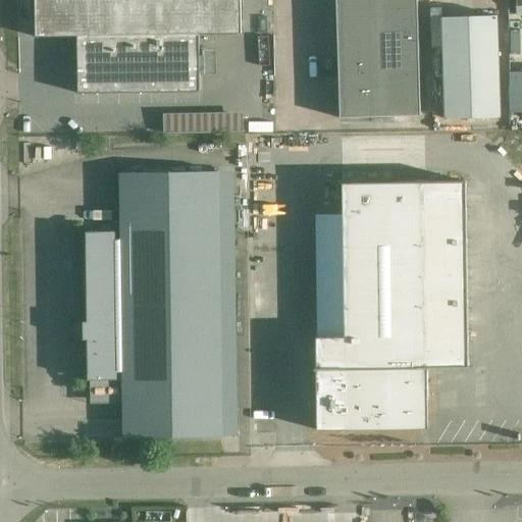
[(241,34),(240,0),(35,0),(36,38),(76,37),(199,35),(241,34)]
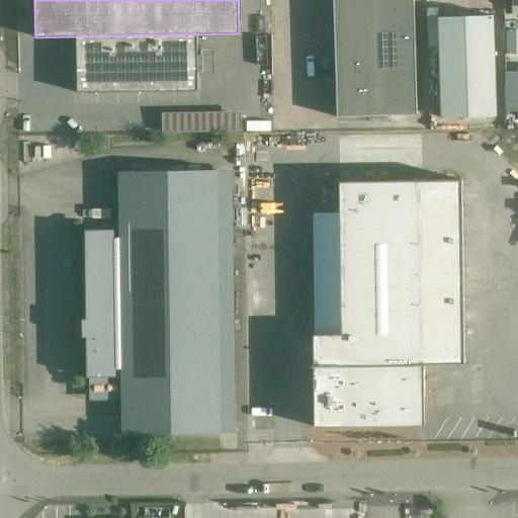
[(331,0),(332,10),(332,33),(412,31),(410,0),(331,0)]
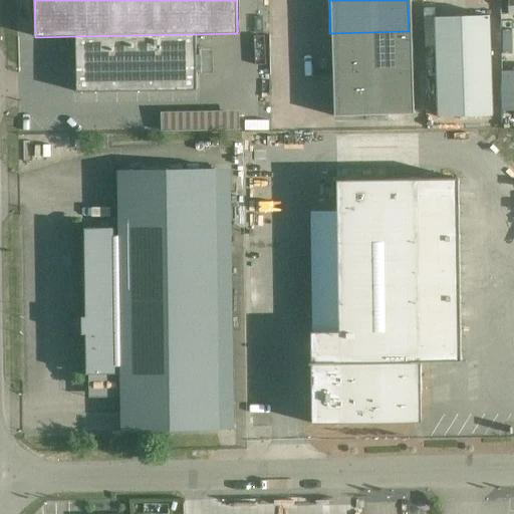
[(435,7),(423,7),(424,17),(435,17),(435,7)]
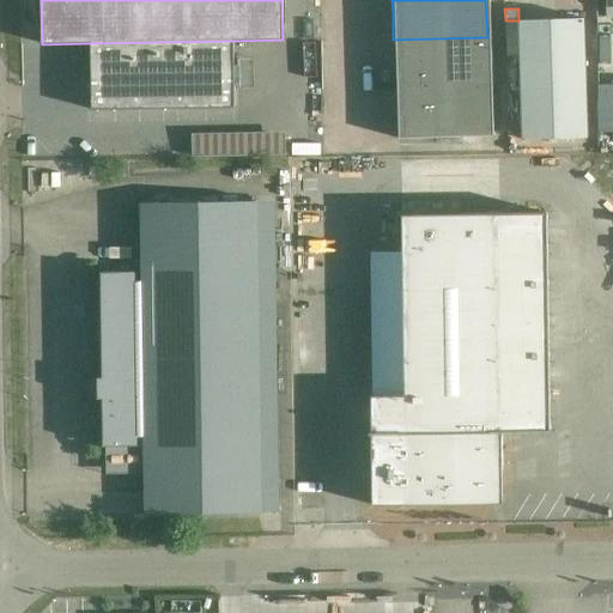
[(523,140),(588,138),(584,18),(520,20),(523,140)]
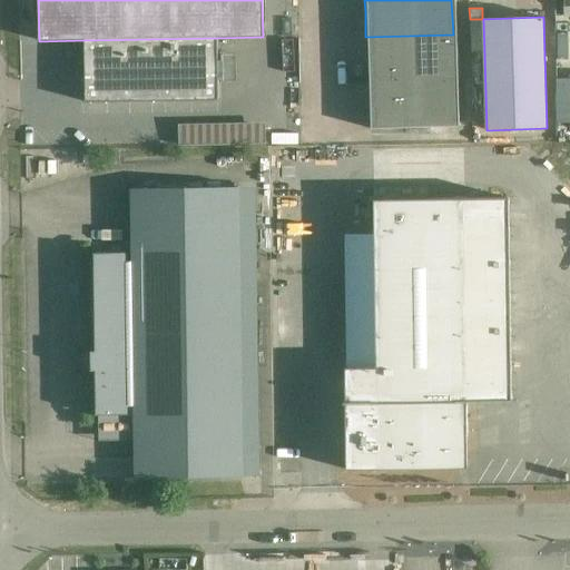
[(453,35),(365,37),(367,131),(455,127),(453,35)]
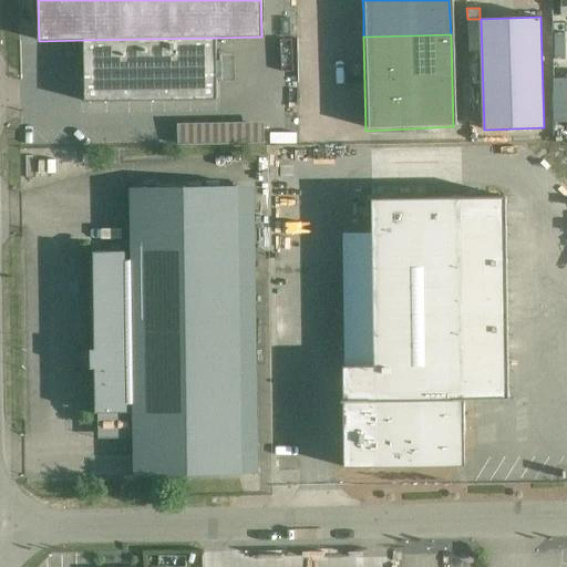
[(217,100),(216,38),(83,40),(84,102),(217,100)]
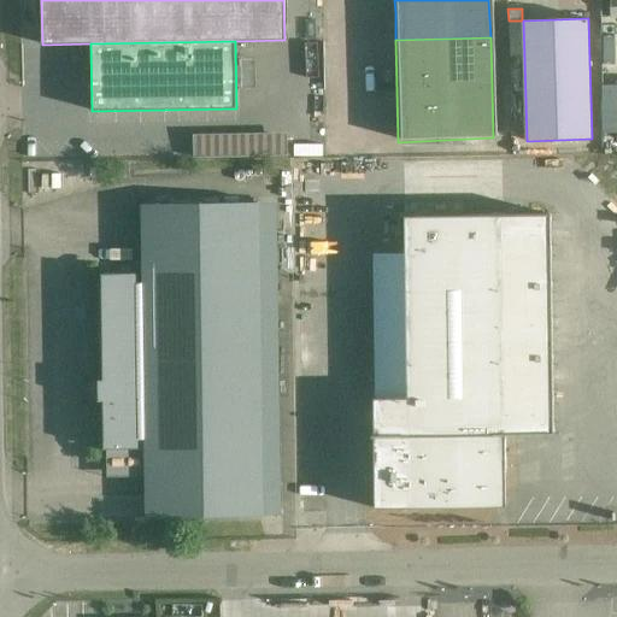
[(135,274),(104,275),(106,450),(137,448),(137,440),(146,440),(147,516),(262,515),(282,515),(280,359),(278,205),(258,205),(144,206),(145,283),(135,283),(135,274)]
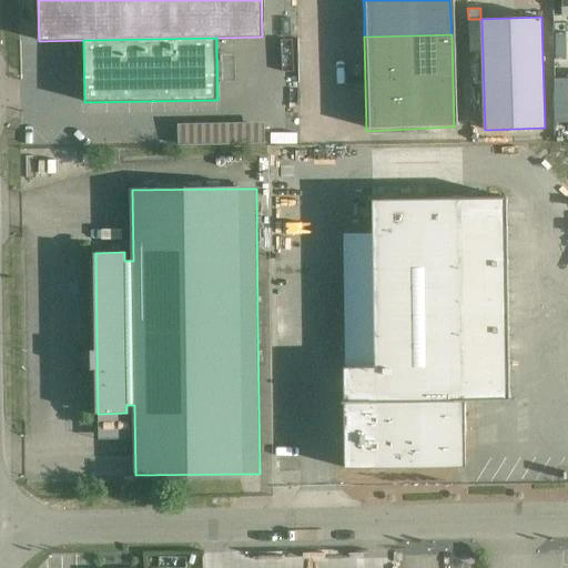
[(375,366),(344,367),(344,402),(345,468),(376,468),(422,467),(422,463),(454,462),(460,455),(460,433),(466,433),(466,402),(510,401),(508,198),(463,198),(372,199),(373,232),(375,366)]
